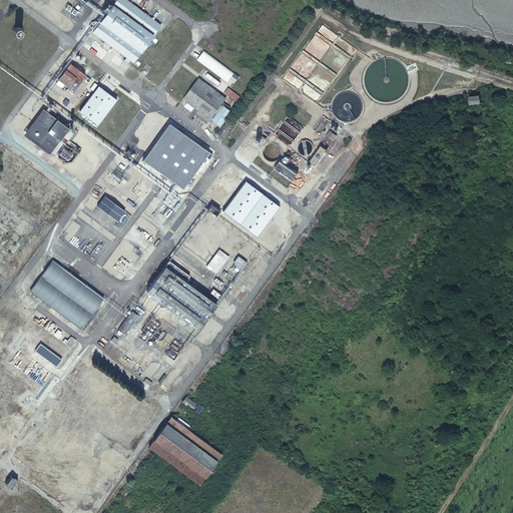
[(160,27),(124,0),(116,0),(92,33),(133,64),(160,27)]
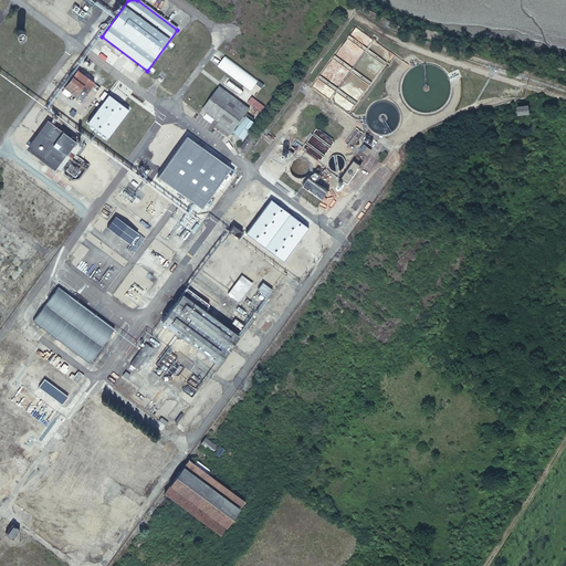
[(224,56),(217,66),(251,91),(258,82),(224,56)]
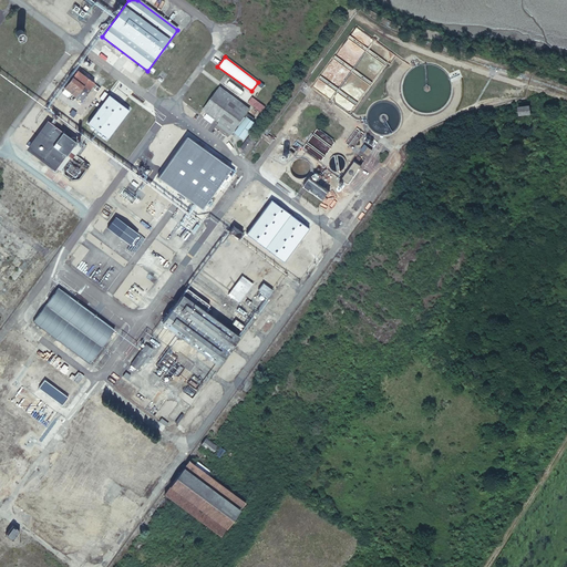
[(76,74),(63,91),(80,103),(93,88),(76,74)]
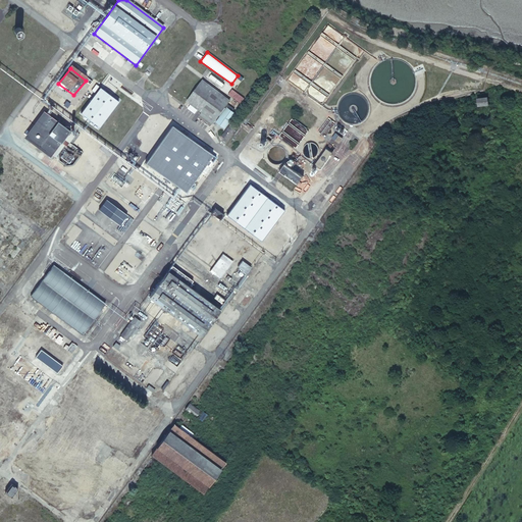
[(203,83),(187,102),(213,123),(229,104),(203,83)]
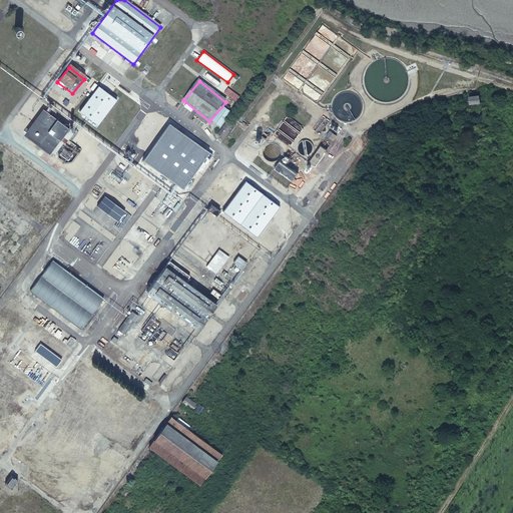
[(116,100),(98,87),(79,113),(97,126),(116,100)]
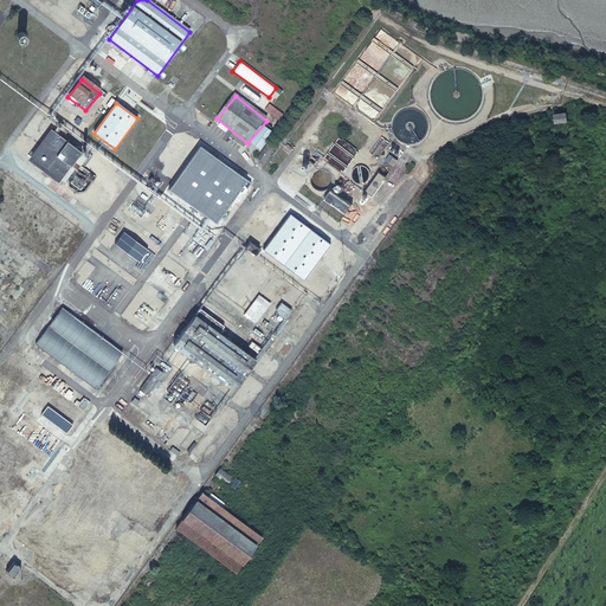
[(269,103),(265,109),(281,120),(284,114),(269,103)]
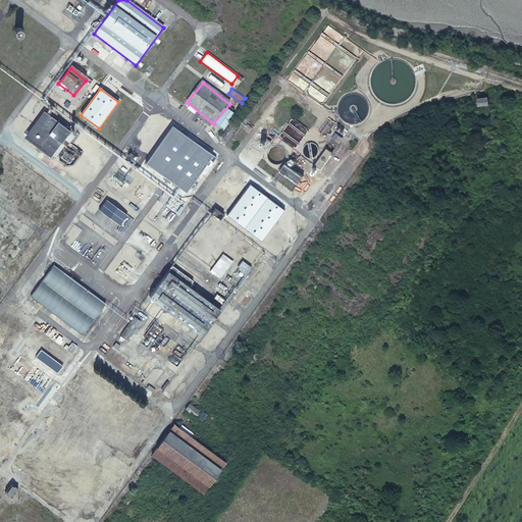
[(477,106),(489,105),(488,97),(476,98),(477,106)]
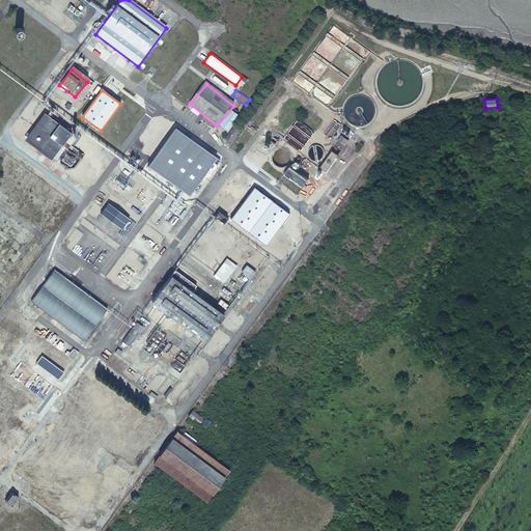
[(230,112),(218,127),(226,134),(239,118),(230,112)]
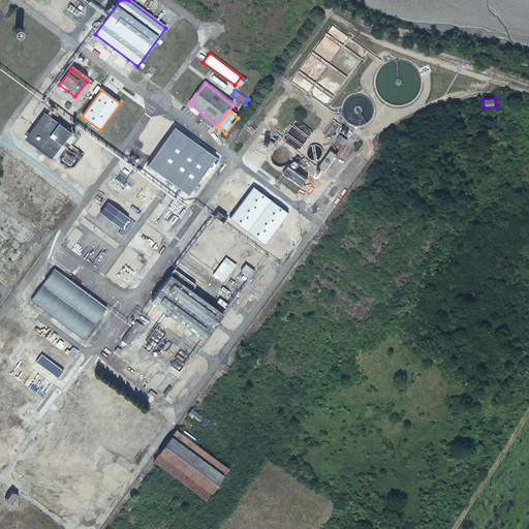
[(356,116),(354,123),(365,125),(367,119),(356,116)]
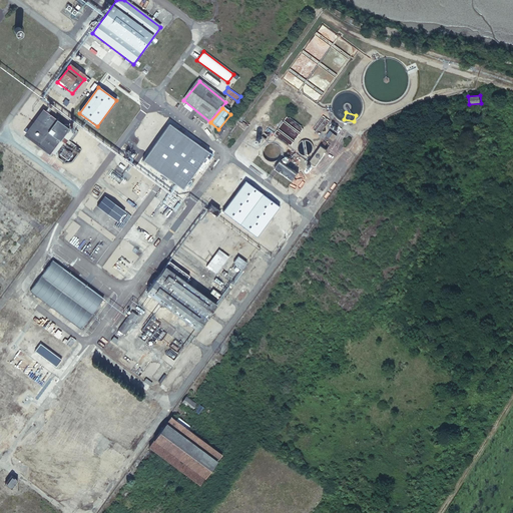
[(73,133),(49,115),(30,140),(54,158),(73,133)]
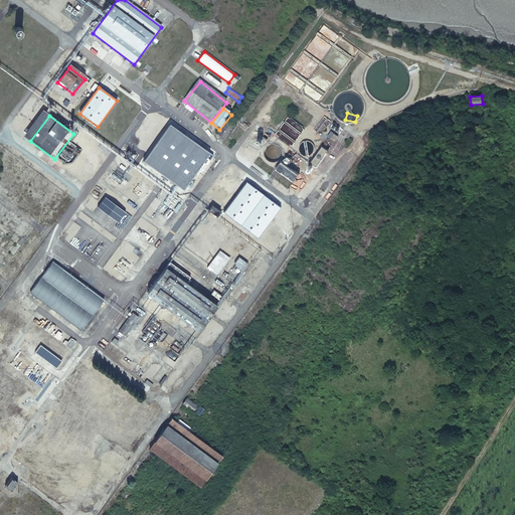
[(288,117),(276,133),(292,145),(304,129),(288,117)]
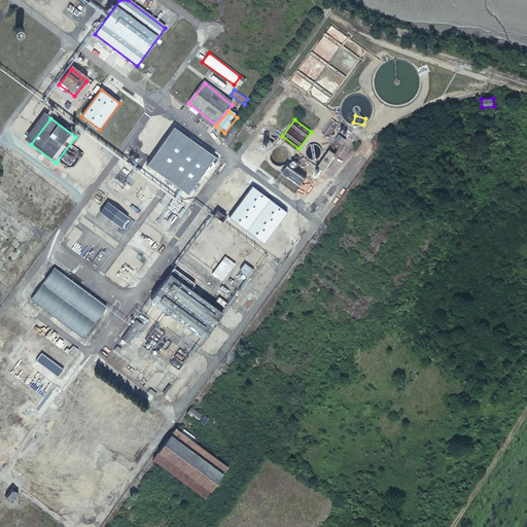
[(213,153),(173,125),(145,162),(186,191),(213,153)]
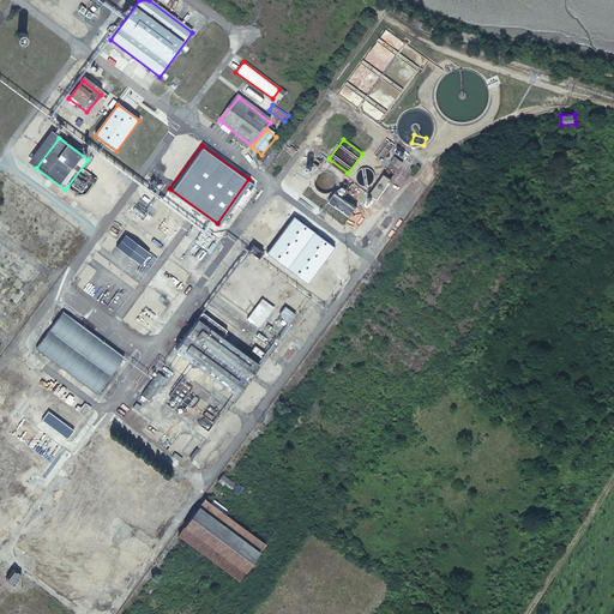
[(391,163),(399,168),(403,161),(393,157),(391,163)]
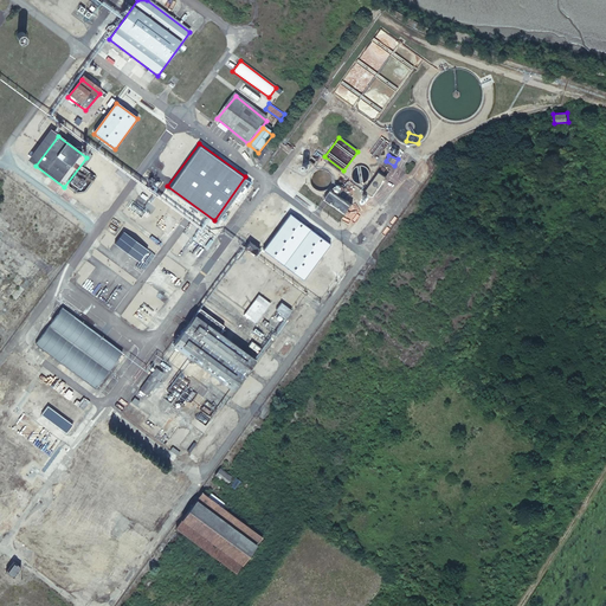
[(378,172),(366,191),(374,195),(385,176),(378,172)]
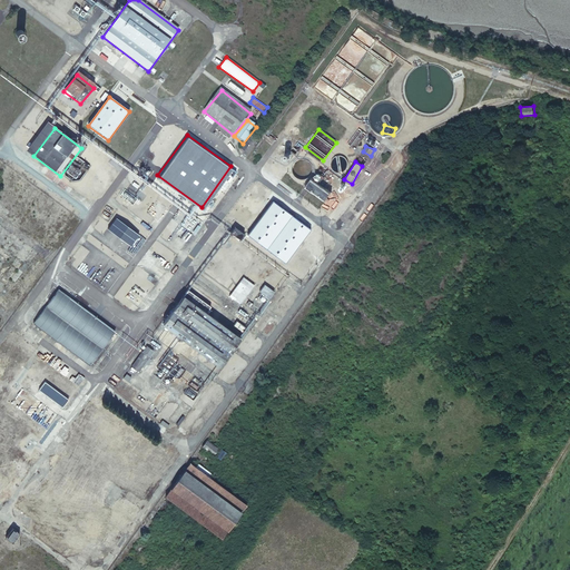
[(306,187),(324,202),(330,194),(312,179),(306,187)]
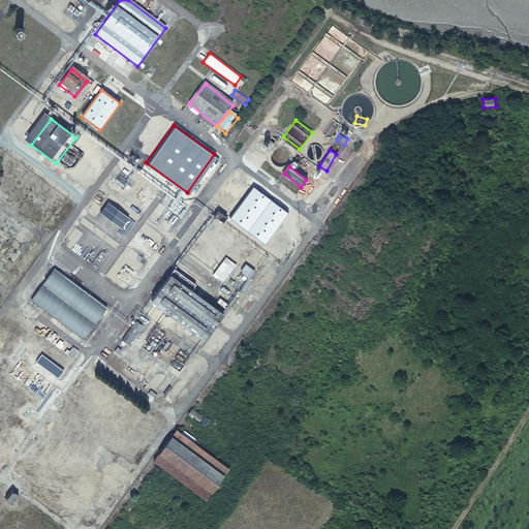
[(232,184),(239,189),(247,179),(241,174),(232,184)]
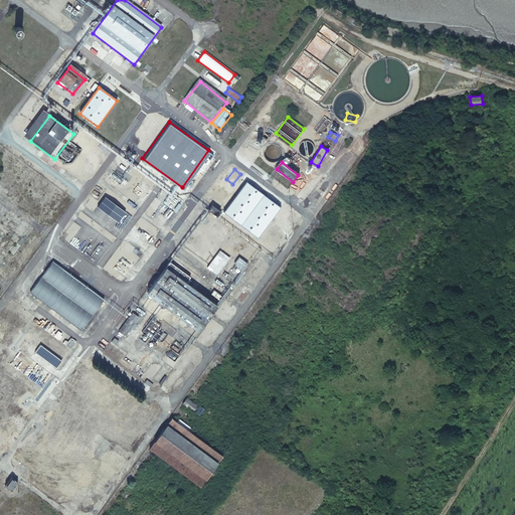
[(281,206),(246,181),(224,211),(259,236),(281,206)]
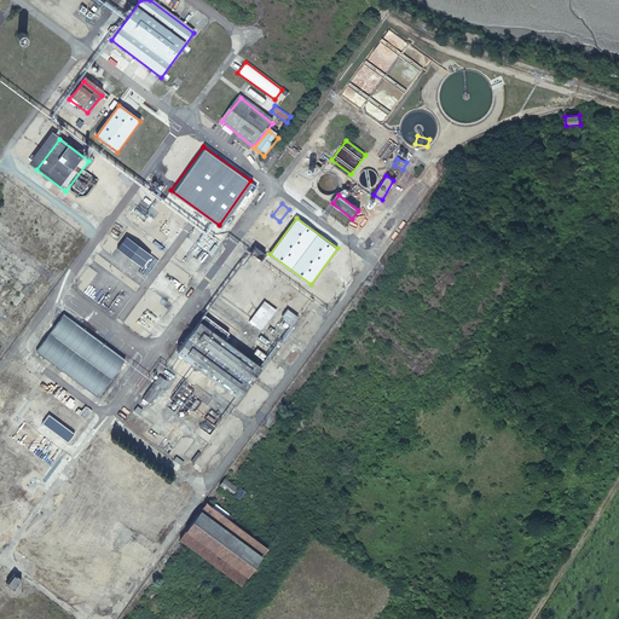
[(125,237),(116,250),(143,267),(151,254),(125,237)]
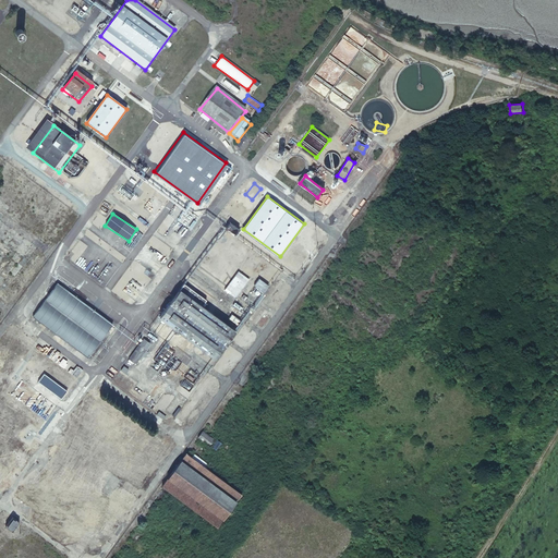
[(238,270),(225,290),(235,298),(249,279),(238,270)]
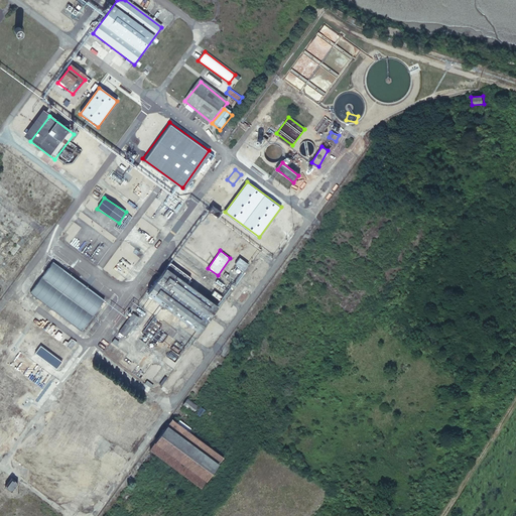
[(239,257),(235,264),(244,270),(248,263),(239,257)]
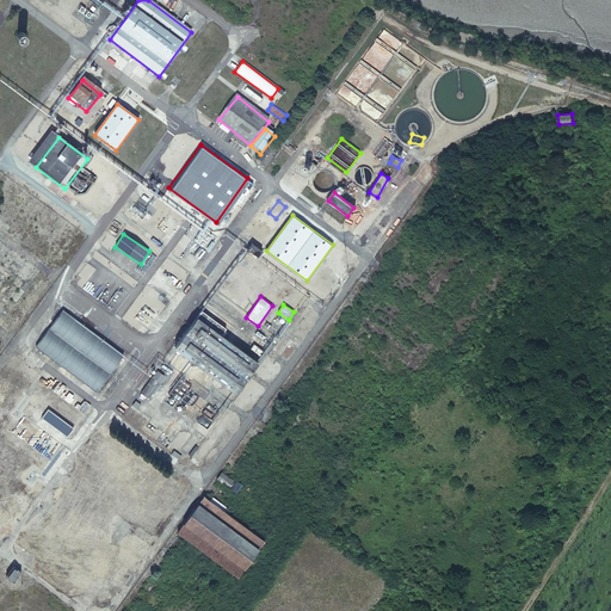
[(226,326),(201,308),(173,345),(234,390),(257,359),(221,333),(226,326)]
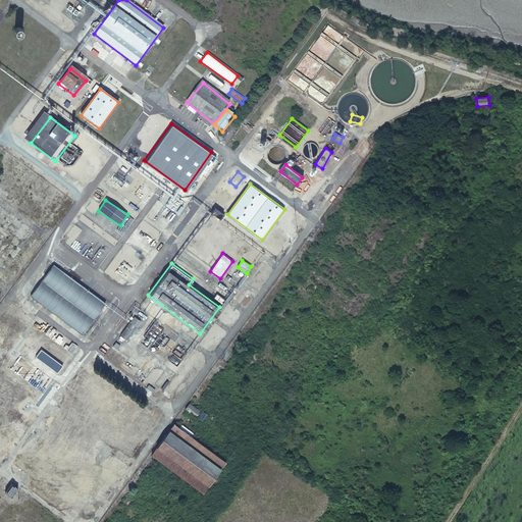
[(53,264),(30,296),(82,333),(104,303),(53,264)]
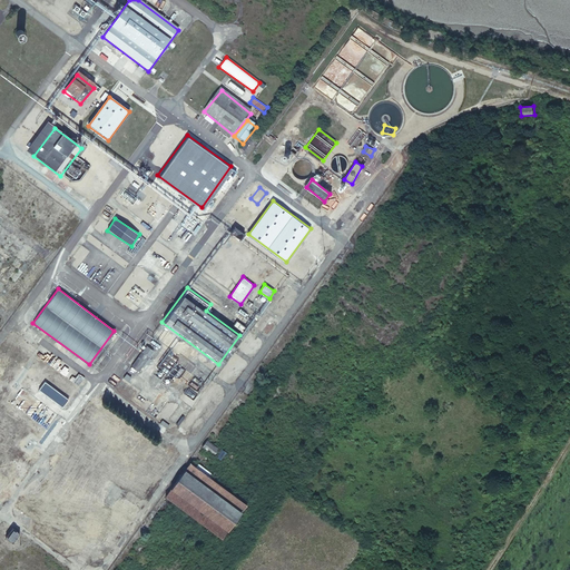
[(147,346),(133,364),(139,370),(154,352),(147,346)]
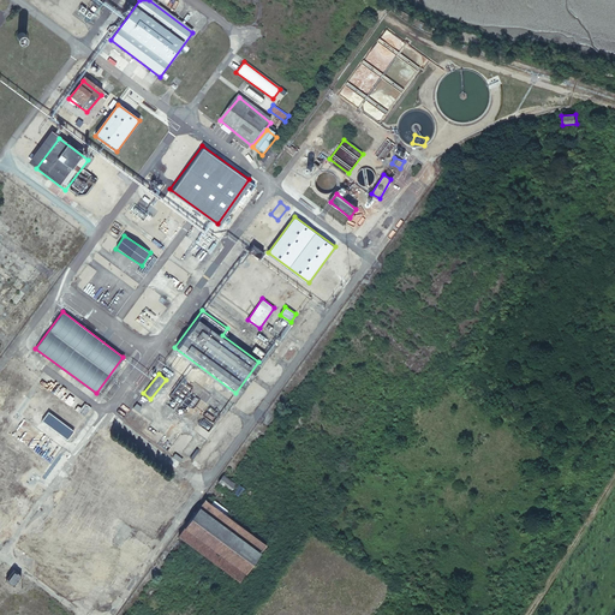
[(67,439),(73,430),(48,412),(42,421),(67,439)]
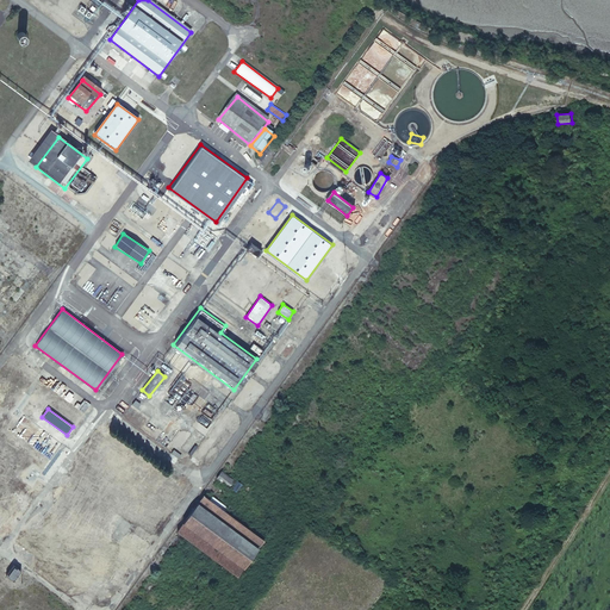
[(174,450),(170,455),(178,460),(181,455),(174,450)]
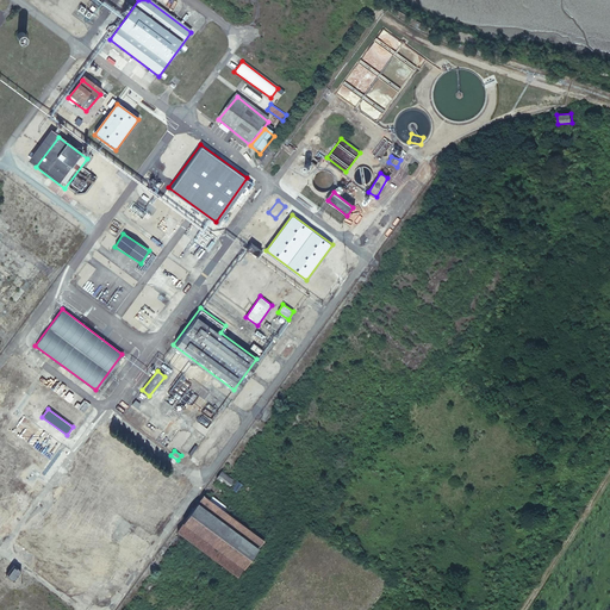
[(223,468),(217,475),(229,485),(235,478),(223,468)]
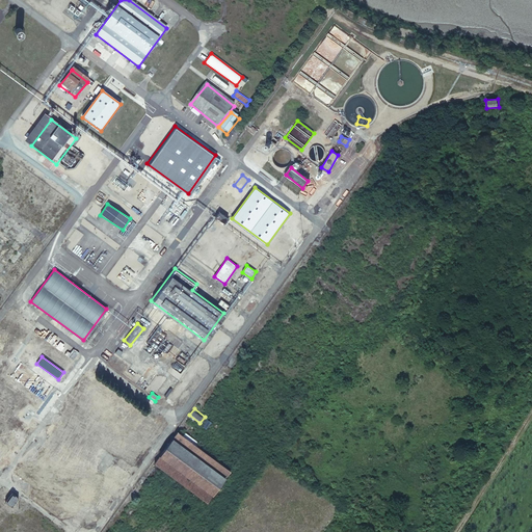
[(207,429),(211,422),(206,420),(202,426),(207,429)]
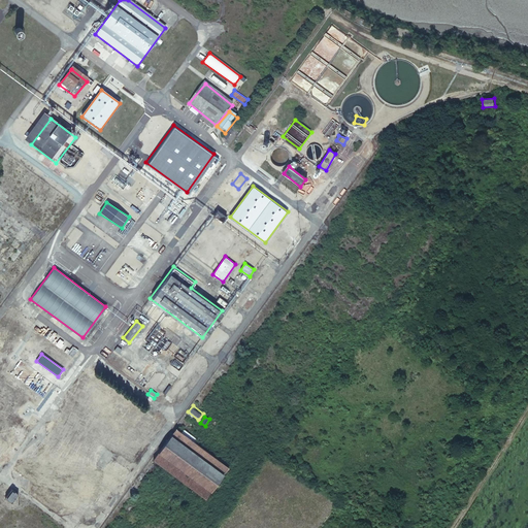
[(176,426),(153,456),(203,497),(227,466),(176,426)]
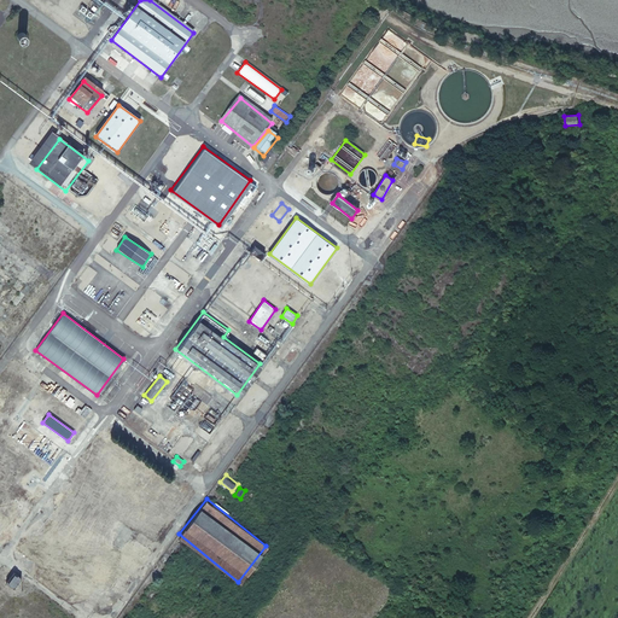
[(23,576),(16,570),(7,581),(15,587),(23,576)]
